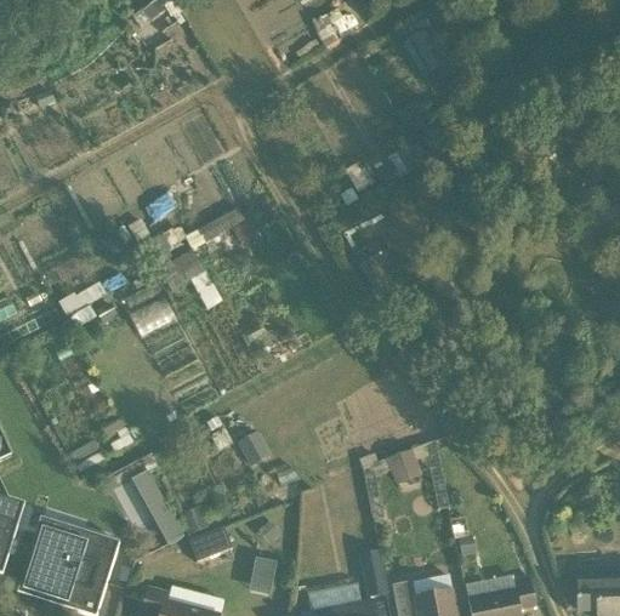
[(199,237),(221,229),(217,217),(195,224),(199,237)]
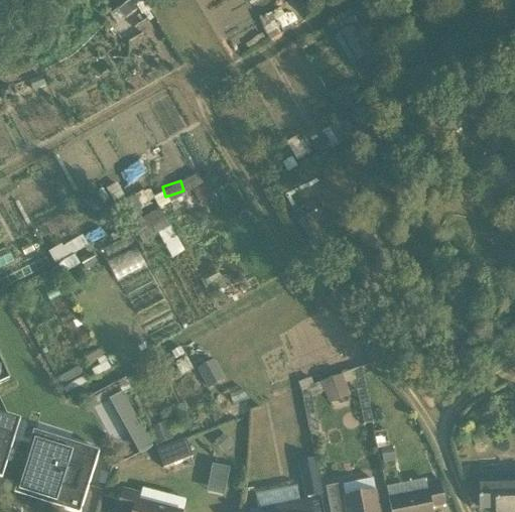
[(345,216),(333,198),(314,210),(309,201),(295,210),(300,218),(299,219),(316,243),(341,228),(337,222),(345,216)]
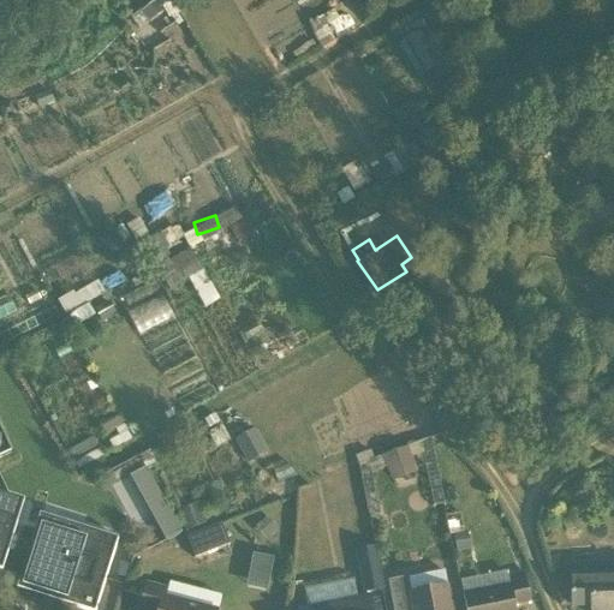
[(204,301),(220,292),(189,244),(158,263),(170,281),(185,271),(204,301)]
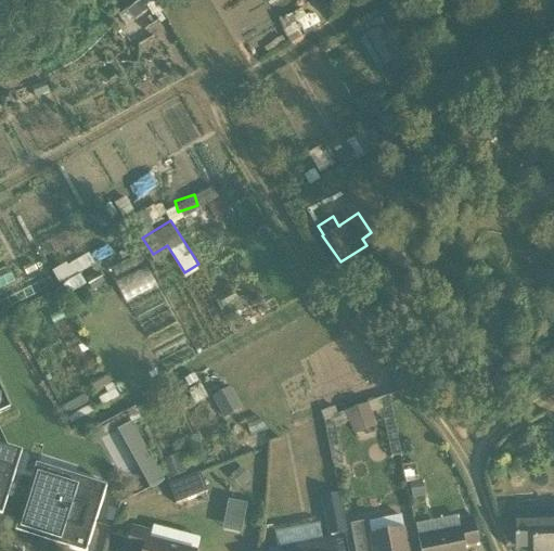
[(55,278),(94,263),(89,250),(51,265),(55,278)]
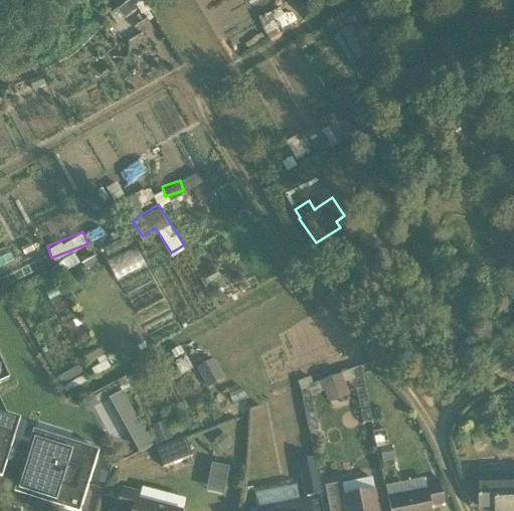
[(197,364),(203,375),(219,366),(213,355),(197,364)]
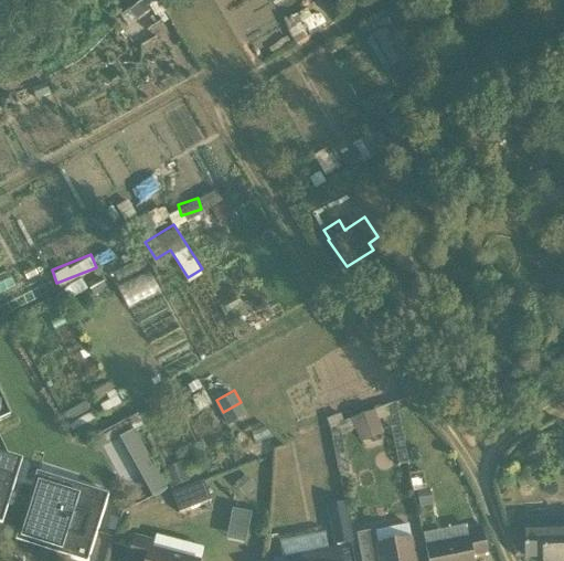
[(401,424),(395,399),(342,419),(329,423),(338,472),(348,469),(340,431),(354,425),(359,440),(382,431),(378,417),(387,414),(390,426),(397,462),(407,459),(401,424)]
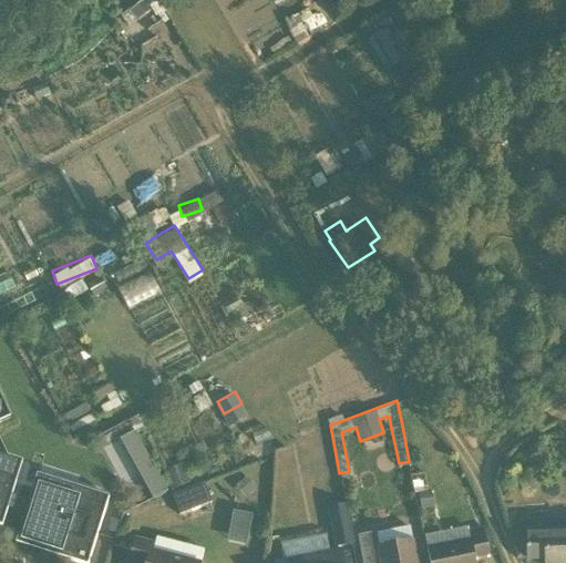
[(55,552),(86,562),(106,497),(83,489),(80,502),(40,490),(37,502),(10,494),(14,481),(4,478),(10,461),(0,458),(0,521),(1,522),(6,508),(26,514),(20,534),(57,545),(55,552)]
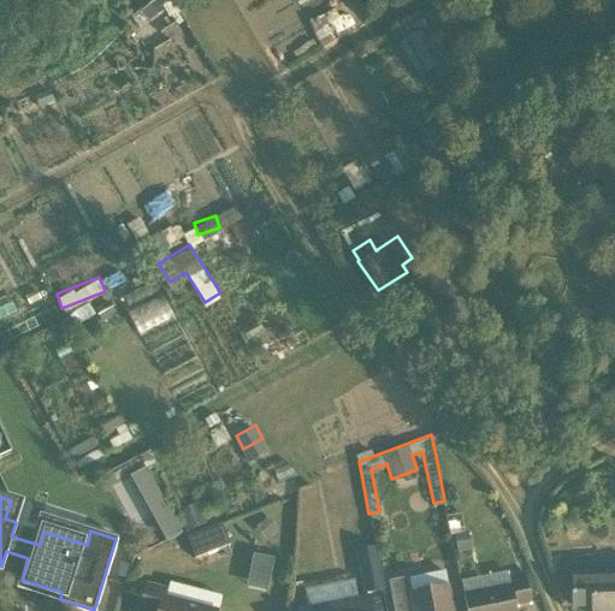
[(200,506),(179,514),(185,529),(206,521),(200,506)]
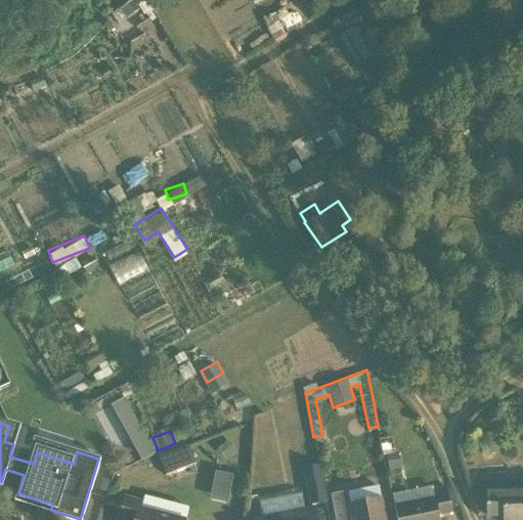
[(154,450),(145,436),(132,443),(139,459),(154,450)]
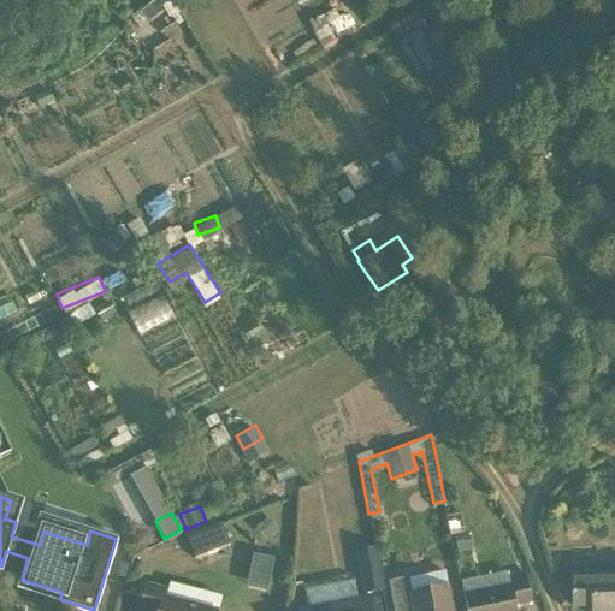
[(268,514),(255,523),(266,537),(278,527),(268,514)]
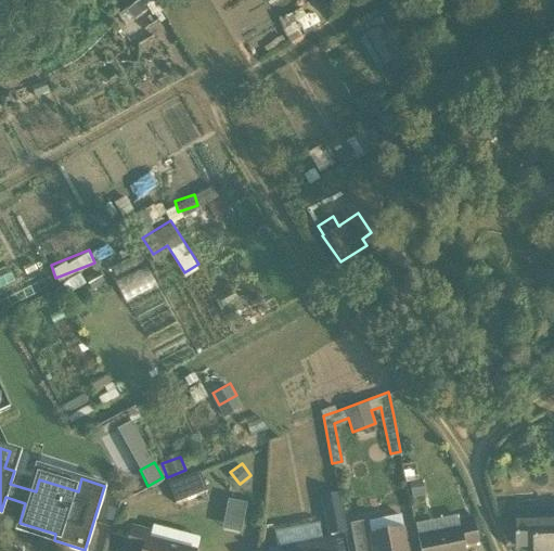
[(175,500),(205,489),(198,471),(168,483),(175,500)]
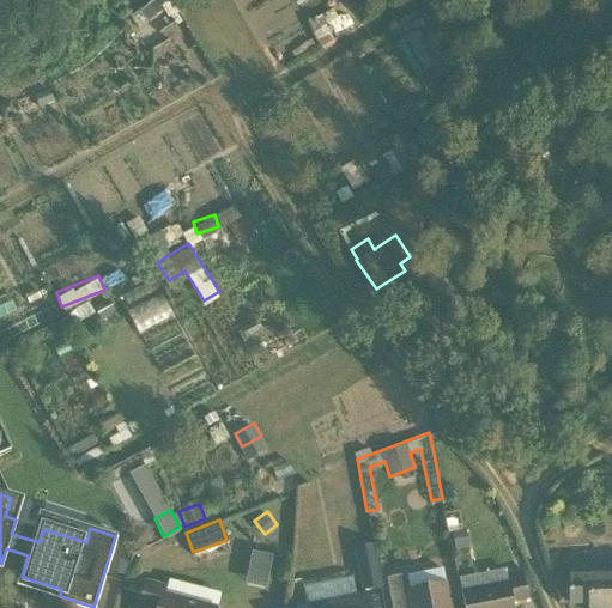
[(465,527),(450,529),(454,546),(468,543),(465,527)]
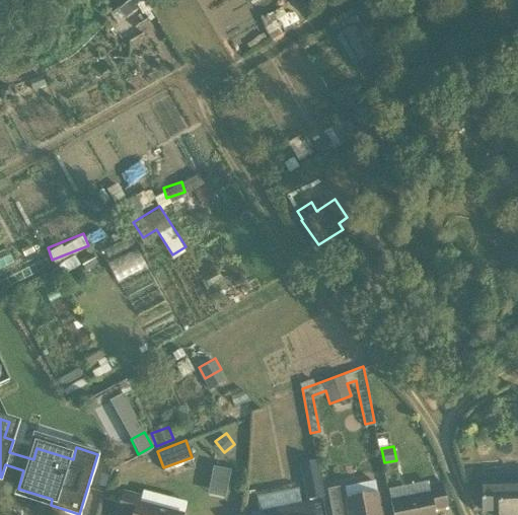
[(206,490),(224,494),(229,466),(211,462),(206,490)]
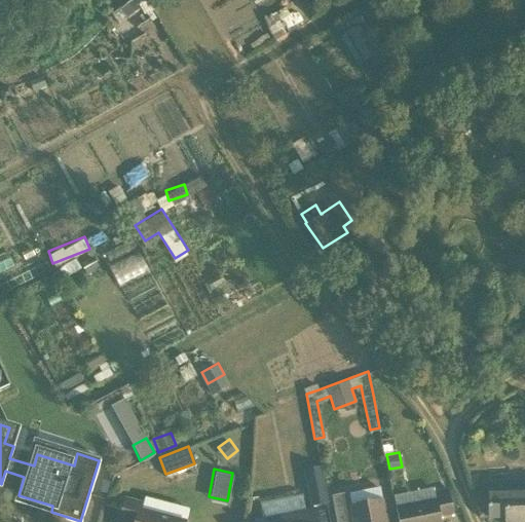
[(311,502),(326,499),(322,476),(307,479),(311,502)]
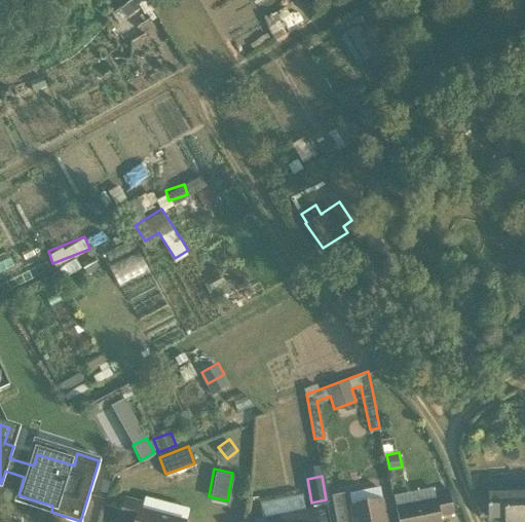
[(524,521),(524,479),(503,480),(503,487),(487,487),(488,513),(504,513),(504,521),(524,521)]
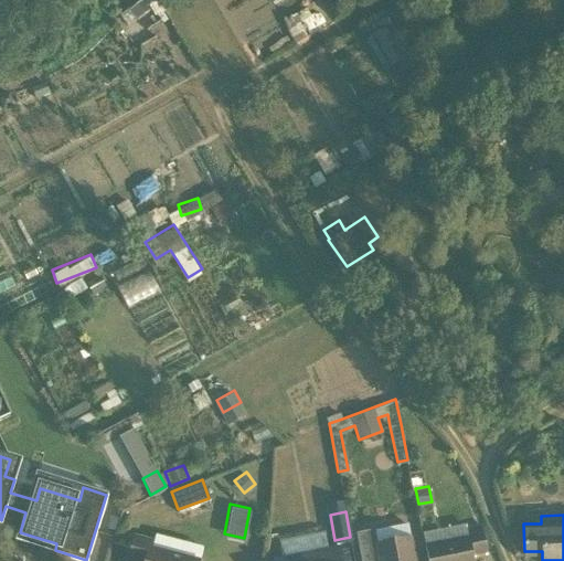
[(414,560),(407,522),(373,529),(372,528),(355,530),(361,560),(414,560)]
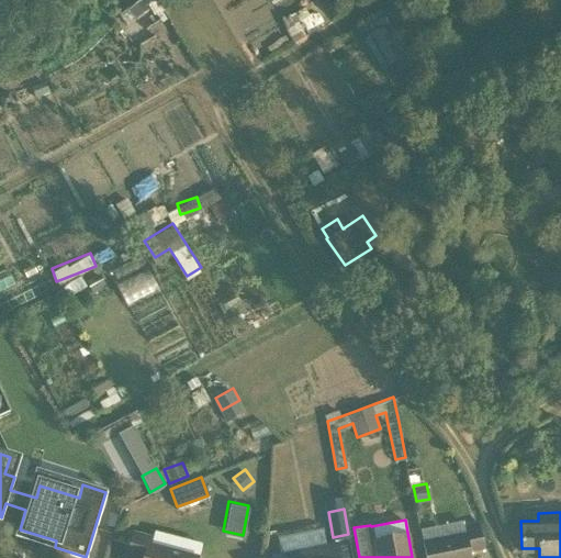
[(462,523),(464,532),(422,540),(425,557),(471,557),(470,550),(484,548),(479,520),(462,523)]
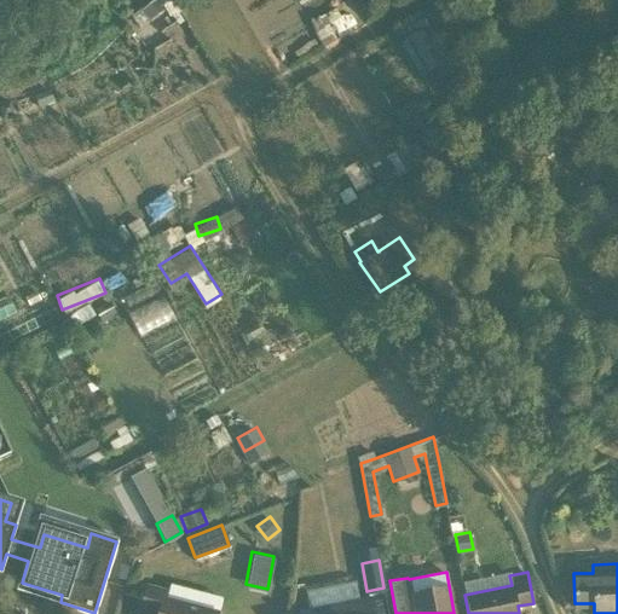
[(215,613),(217,613),(221,596),(171,583),(167,600),(163,600),(166,590),(146,585),(139,613),(145,613),(215,613)]
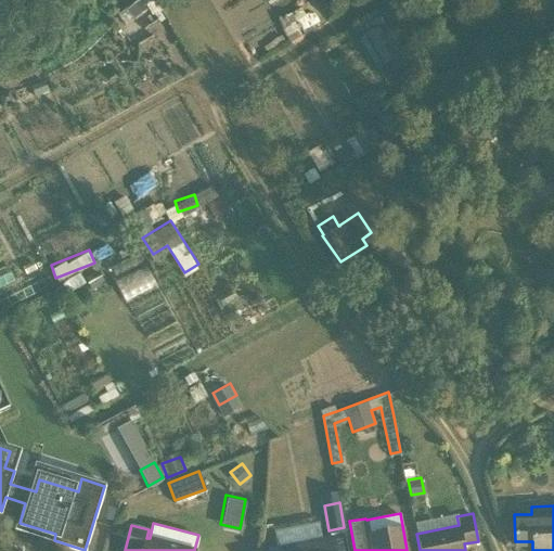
[(333,550),(331,537),(312,541),(269,550),(333,550)]
